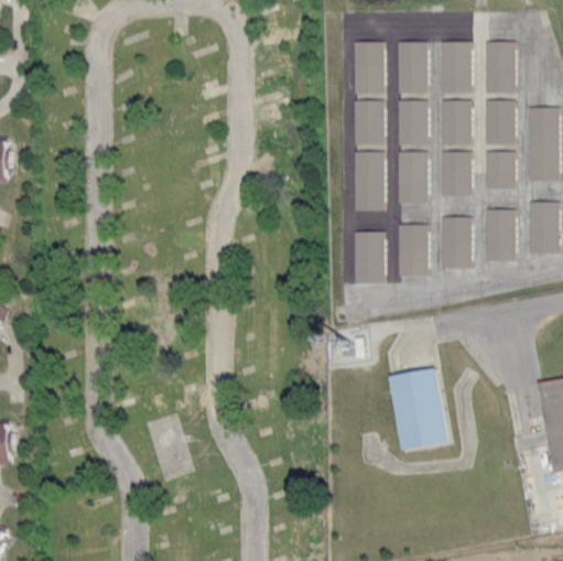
[(383,94),(383,42),(354,42),(353,94),(383,94)]
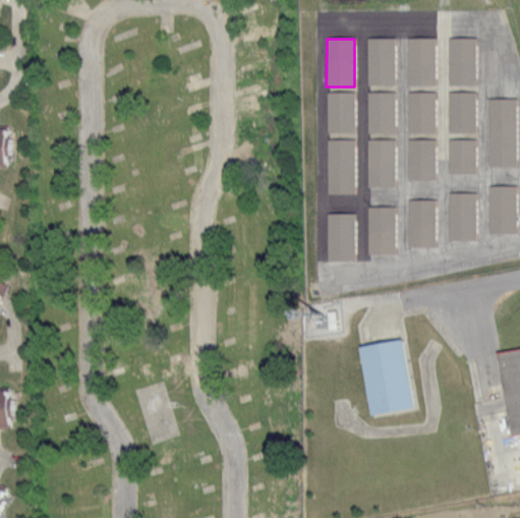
[(394,87),(395,39),(366,39),(365,87),(394,87)]
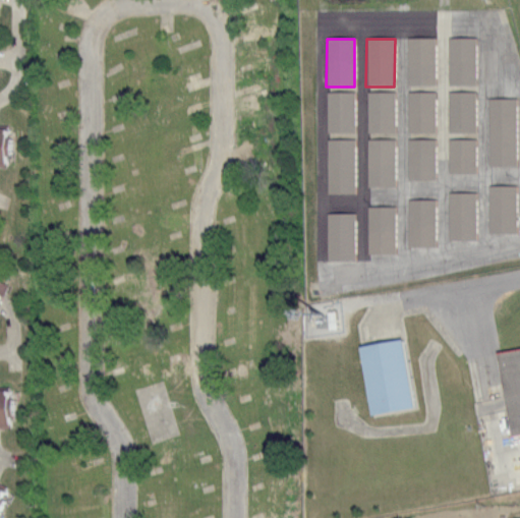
[(407,85),(435,87),(436,40),(409,39),(407,85)]
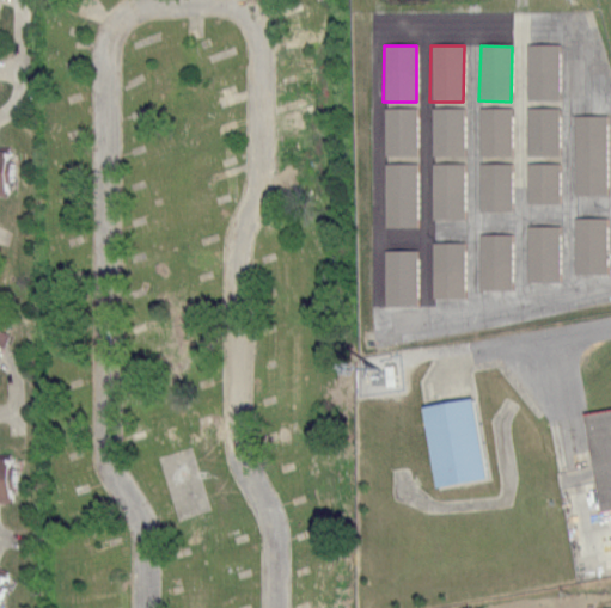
[(526,100),(557,102),(558,45),(527,45),(526,100)]
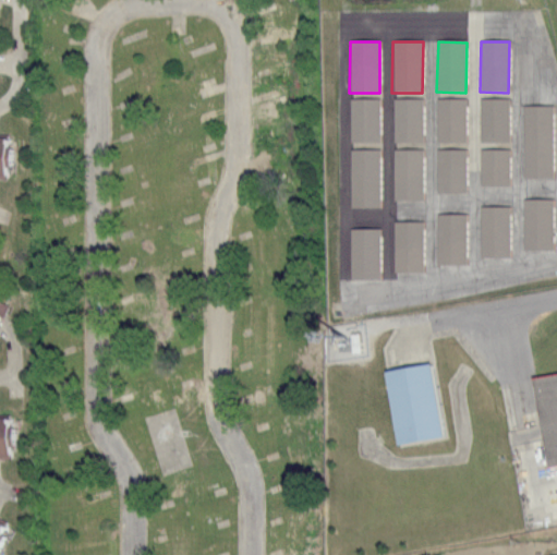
[(378,144),(379,100),(350,99),(349,143),(378,144)]
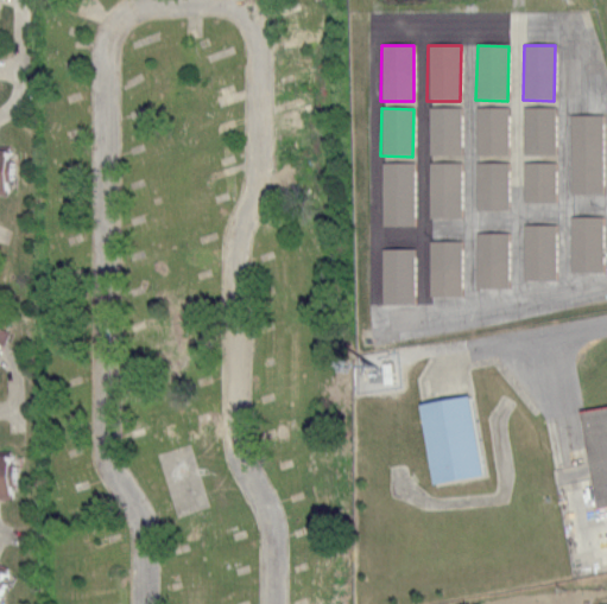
[(461,109),(429,108),(428,156),(460,157),(461,109)]
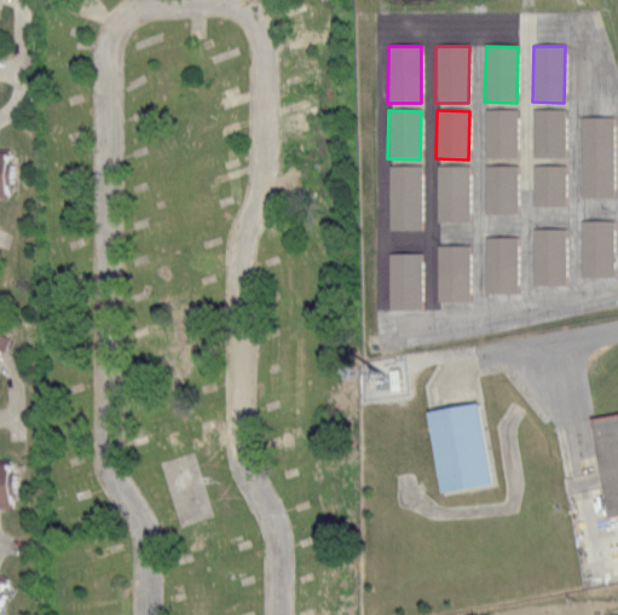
[(517,111),(485,110),(484,158),(517,158),(517,111)]
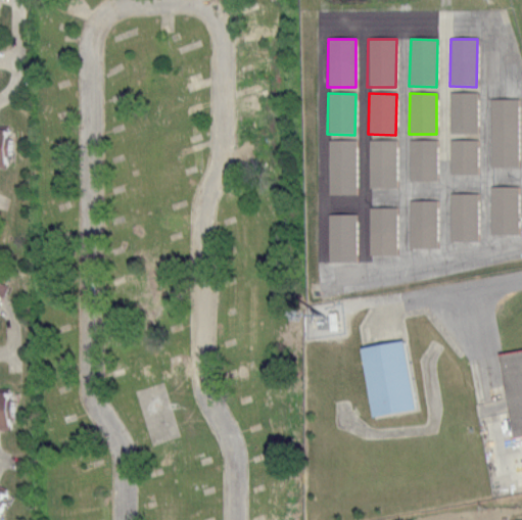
[(476,134),(477,94),(451,93),(449,134),(476,134)]
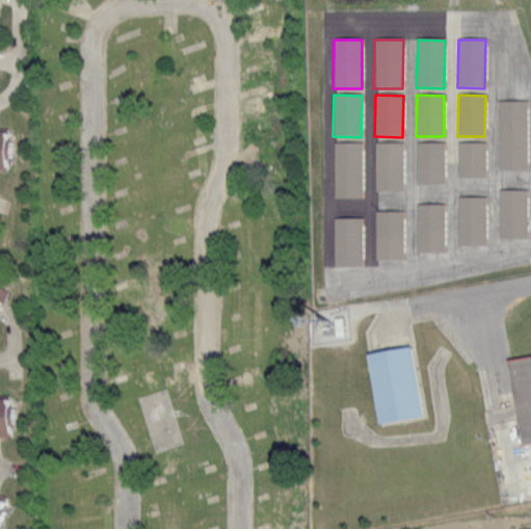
[(527,103),(499,102),(498,170),(526,170),(527,103)]
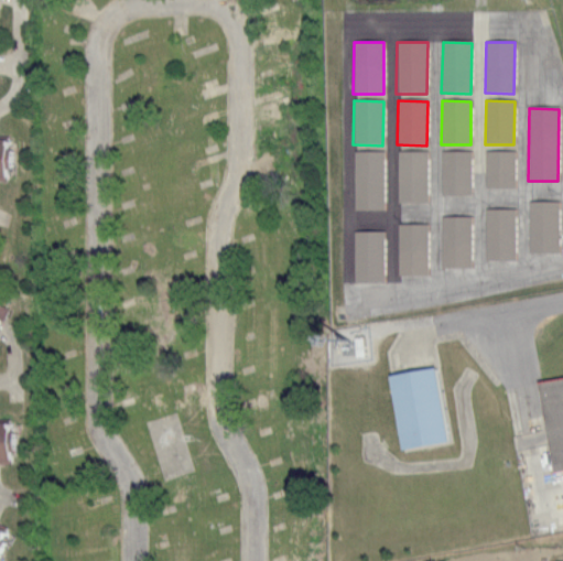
[(0,137),(0,182),(15,183),(17,138),(0,137)]
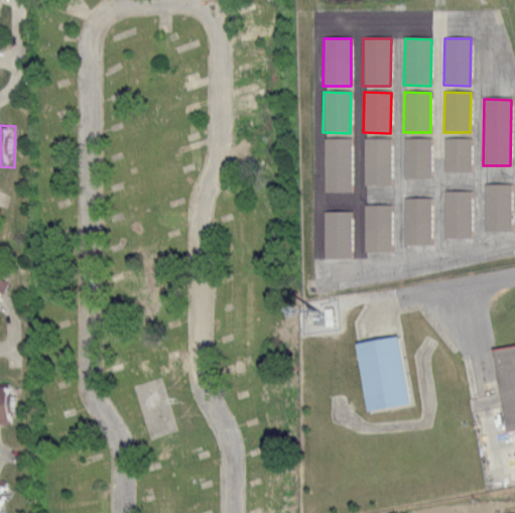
[(323,139),(324,193),(351,193),(351,139),(323,139)]
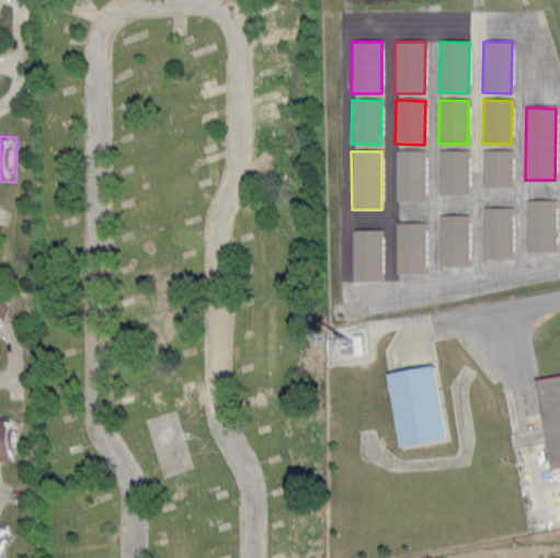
[(425,151),(396,151),(395,202),(424,203),(425,151)]
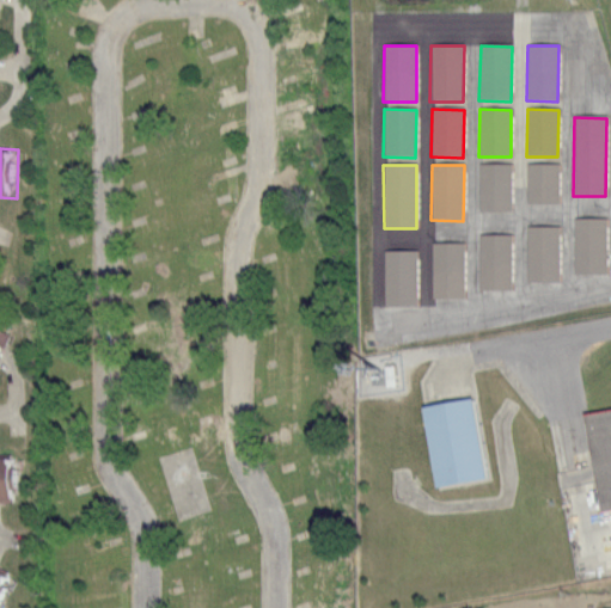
[(480,212),(511,213),(511,165),(480,165),(480,212)]
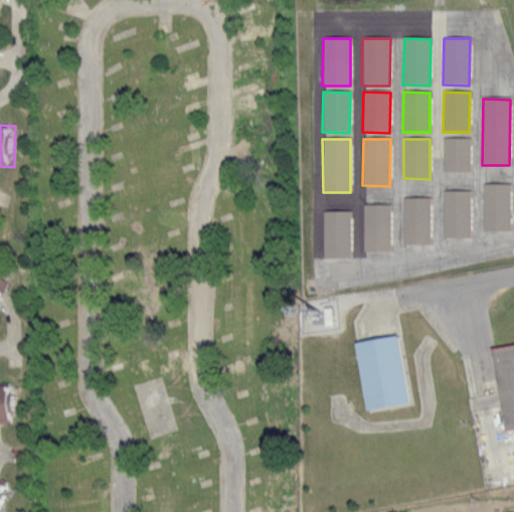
[(444,139),(443,172),(469,172),(469,139),(444,139)]
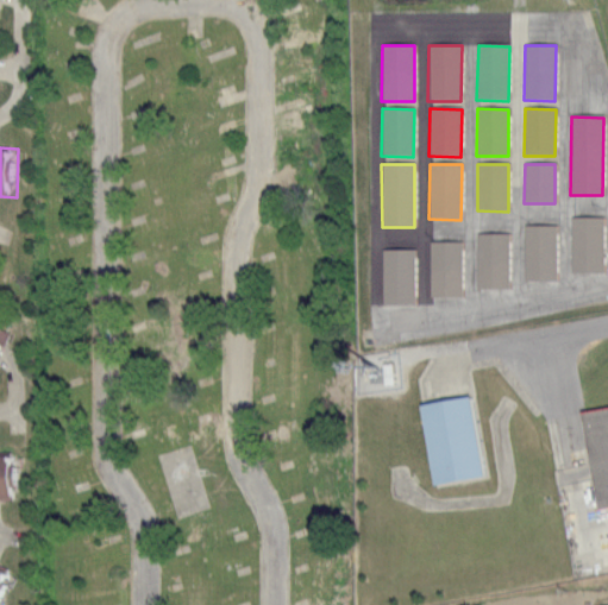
[(571,273),(602,273),(602,218),(571,218),(571,273)]
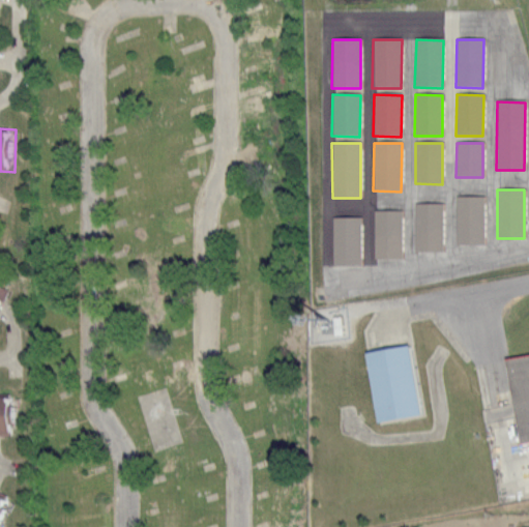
[(483,245),(483,198),(457,197),(456,245),(483,245)]
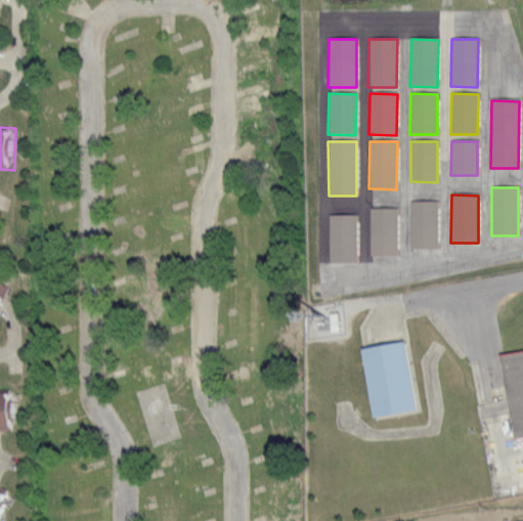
[(409,249),(436,250),(437,202),(410,202),(409,249)]
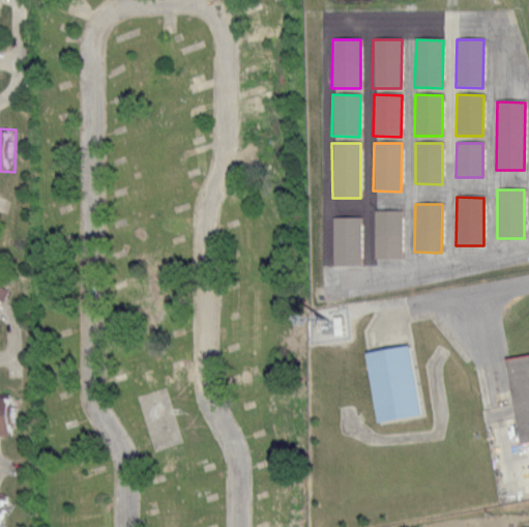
[(401,260),(401,211),(374,211),(373,259),(401,260)]
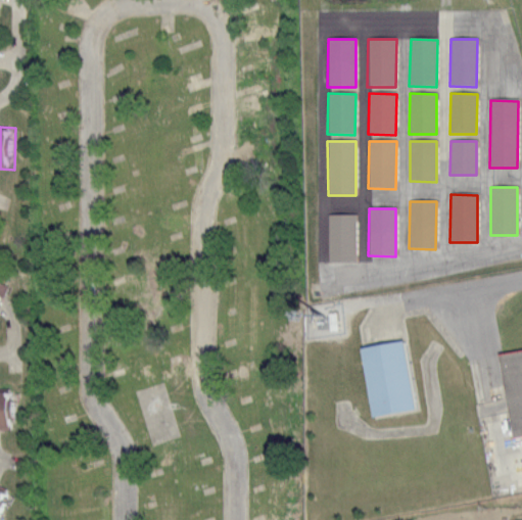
[(328,263),(356,263),(354,215),(327,216),(328,263)]
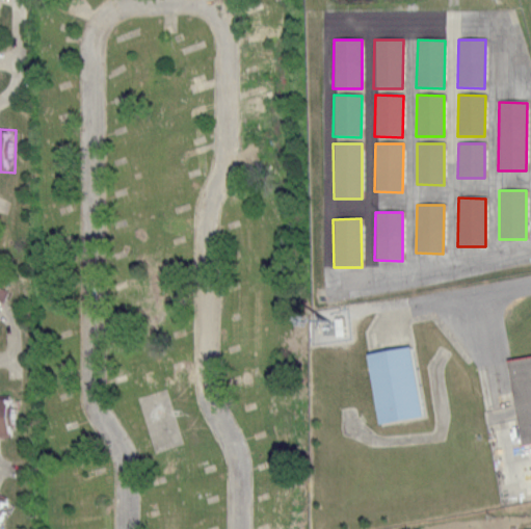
[(0,280),(15,287),(0,320),(0,280)]
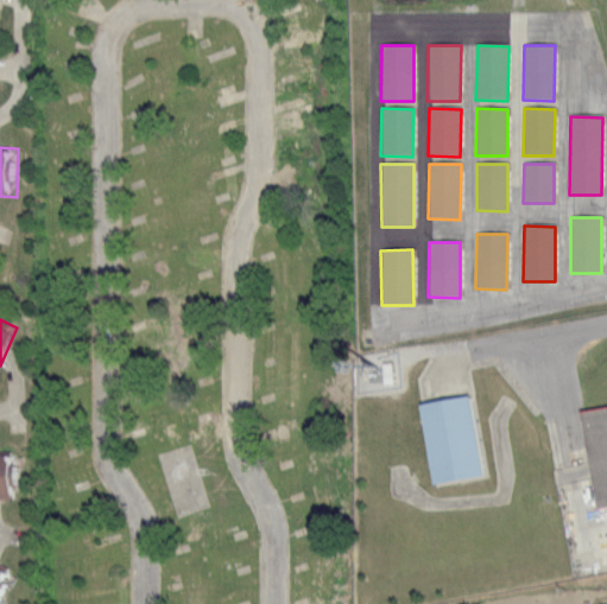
[(418,404),(430,484),(480,477),(468,396),(418,404)]
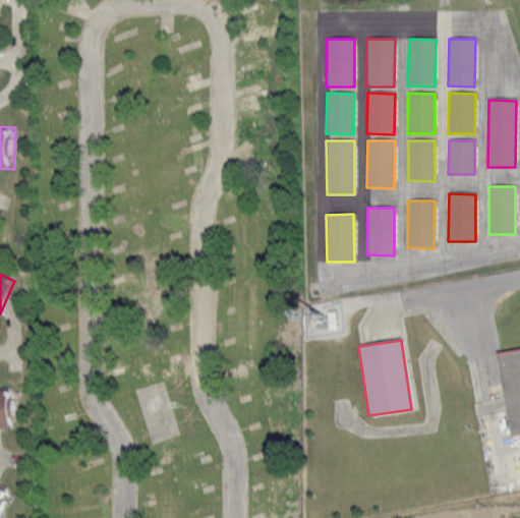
[(510,437),(519,434),(519,348),(496,352),(510,437)]
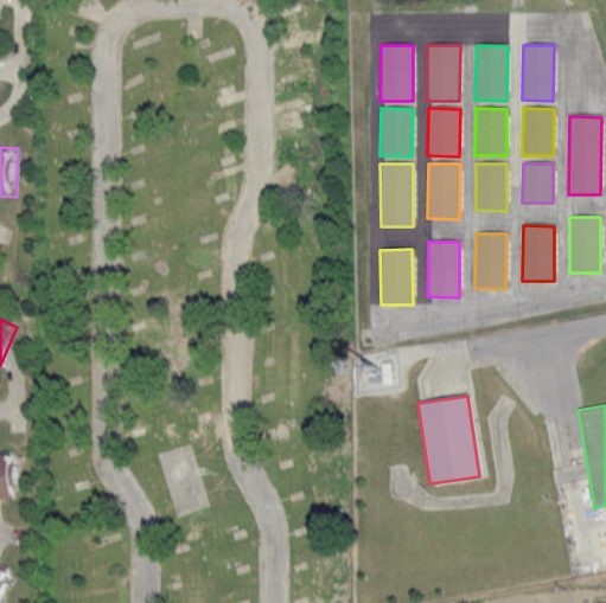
[(0,501),(0,455),(20,454),(23,500),(0,501)]
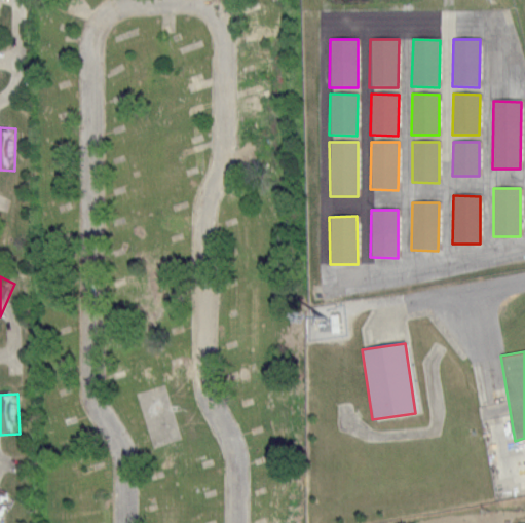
[(0,522),(0,488),(16,496),(3,522),(0,522)]
